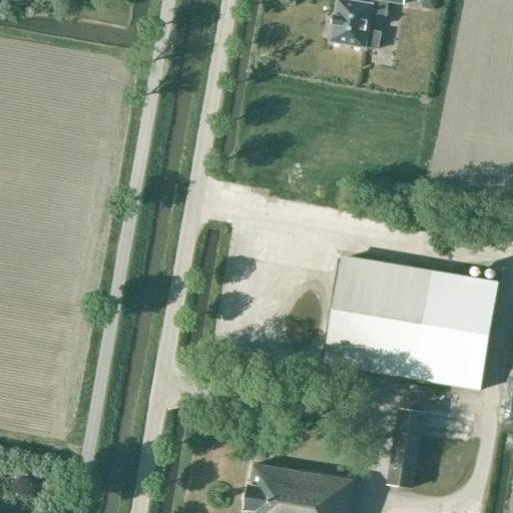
[(404,0),(371,0),(373,0),(372,4),(346,0),(336,0),(330,43),(378,51),(381,34),(369,32),(371,18),(385,21),(388,3),(404,6),(404,0)]
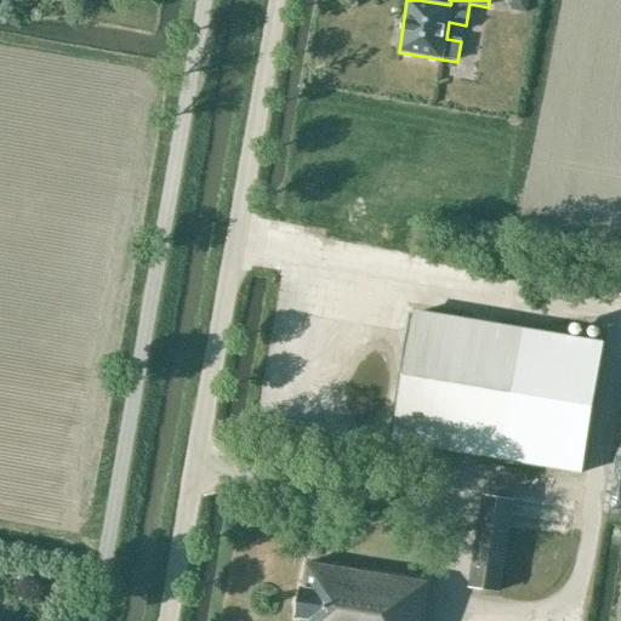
[(513,0),(514,3),(520,11),(527,12),(529,0),(513,0)]
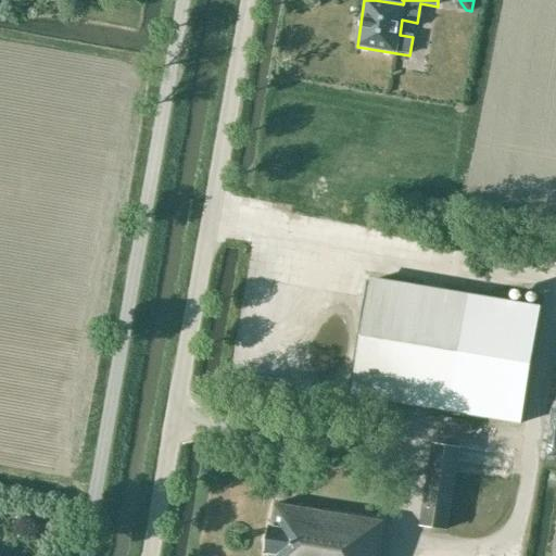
[(355,396),(521,424),(541,307),(375,280),(355,396)]
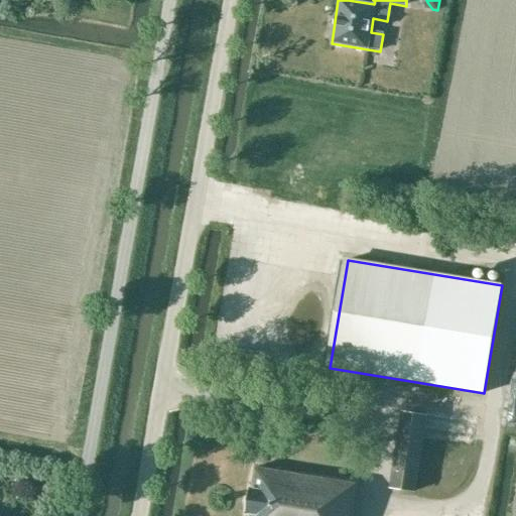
[(427,417),(414,415),(401,413),(389,490),(415,494),(423,439),(474,448),(477,426),(427,417)]
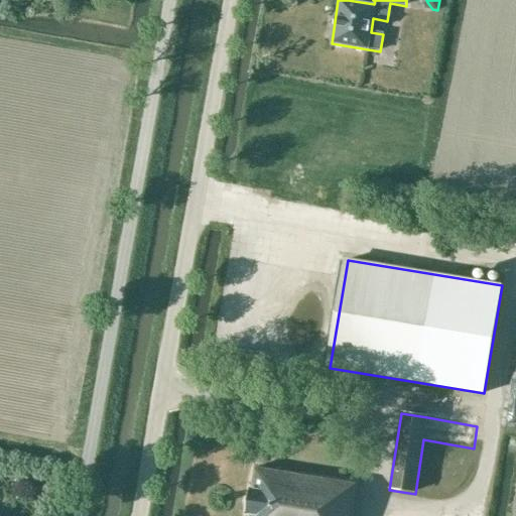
[(249,515),(353,515),(359,484),(259,467),(258,470),(256,470),(253,491),(251,491),(247,515),(249,515)]
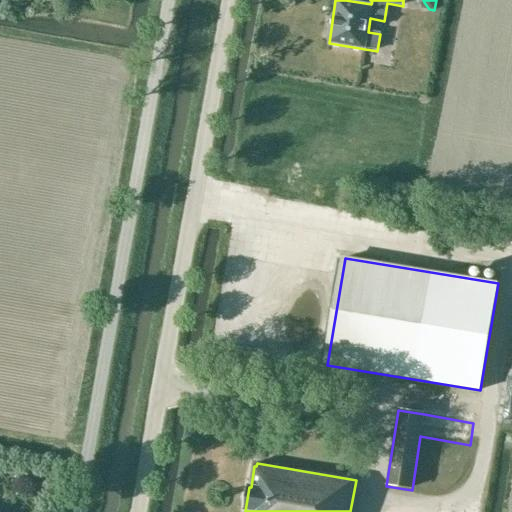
All buildings are outlined.
